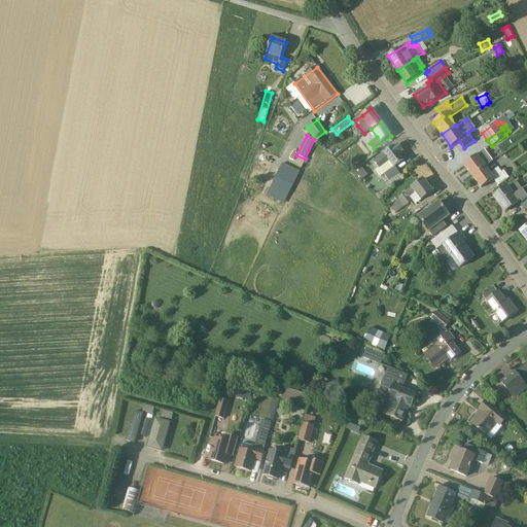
[(399,174),(399,173),(394,167),(403,161),(398,154),(402,151),(398,145),(393,148),(393,147),(374,162),(379,169),(376,171),(381,177),(384,175),(389,182),(399,174)]
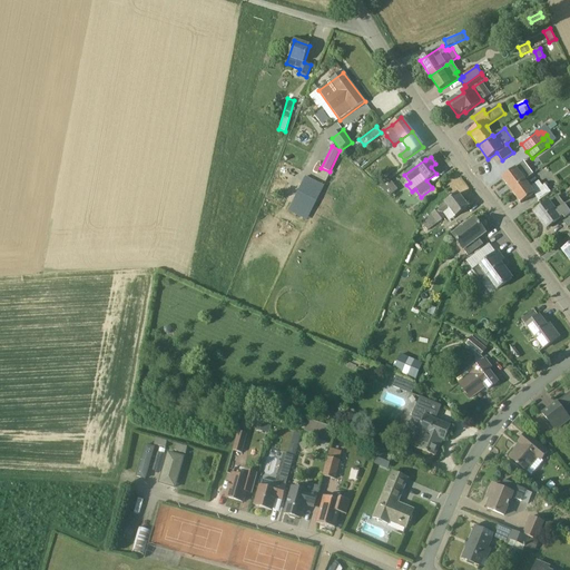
[(526,180),(527,182),(532,176),(526,168),(528,167),(523,161),(502,178),(511,192),(526,180)]
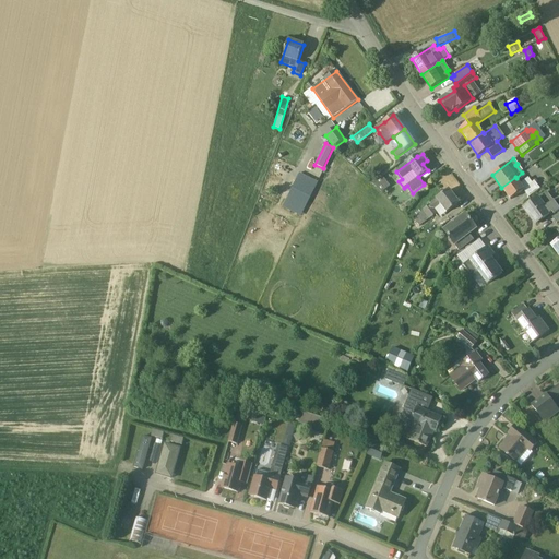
[(540,168),(535,173),(543,183),(548,179),(540,168)]
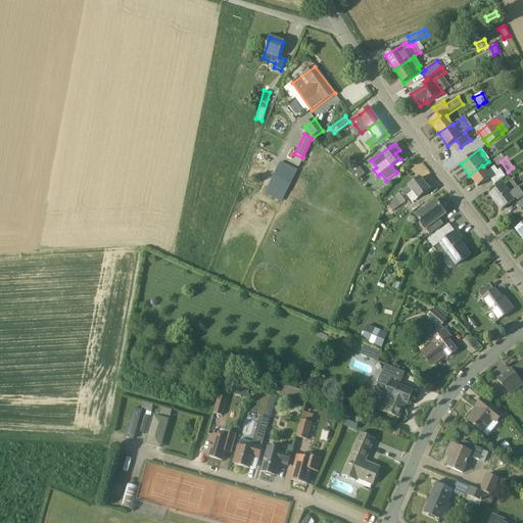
[(282,201),(297,170),(280,161),(265,193),(282,201)]
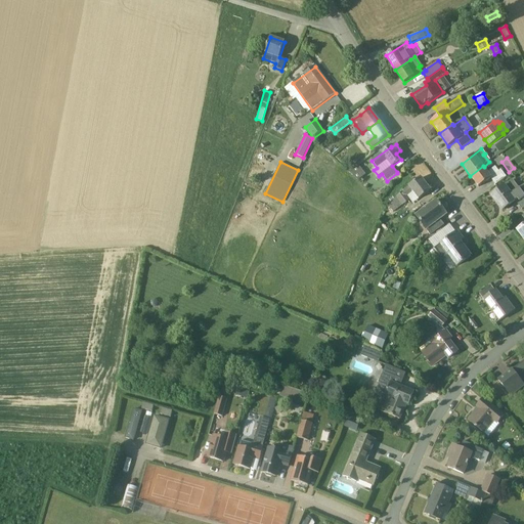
[(479,187),(491,178),(496,183),(506,176),(500,169),(498,171),(494,166),(487,172),(484,167),(483,166),(470,176),(479,187)]
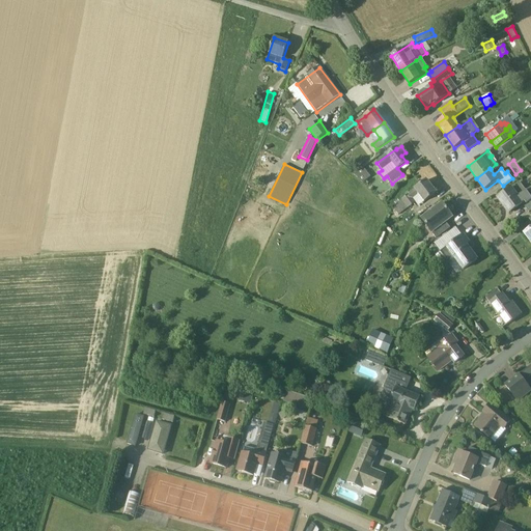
[(364,174),(358,178),(363,184),(368,179),(364,174)]
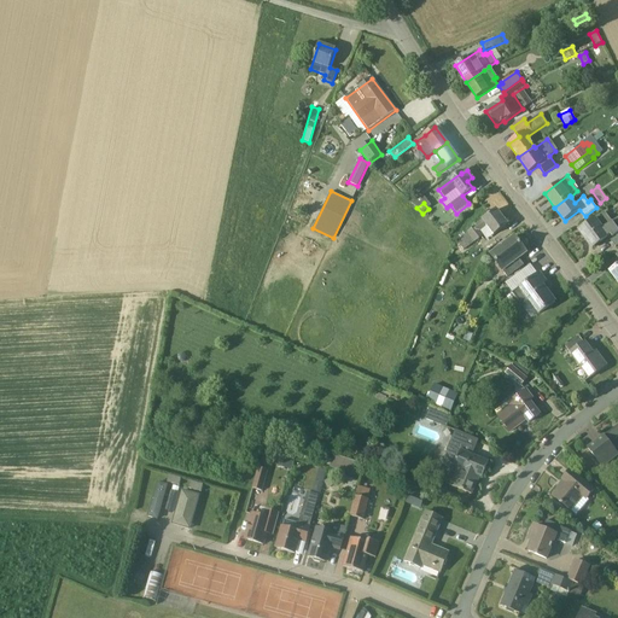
[(494,235),(499,232),(508,225),(496,210),(456,240),(464,249),(474,242),(476,243),(491,232),(494,235)]
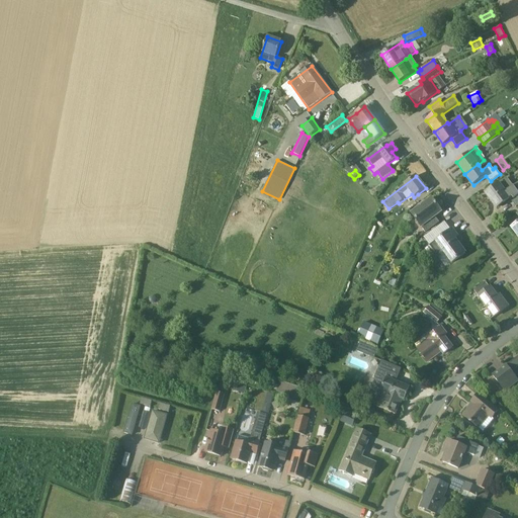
[(516,207),(517,205),(517,183),(517,182),(512,185),(506,178),(486,194),(497,208),(509,198),(516,207)]
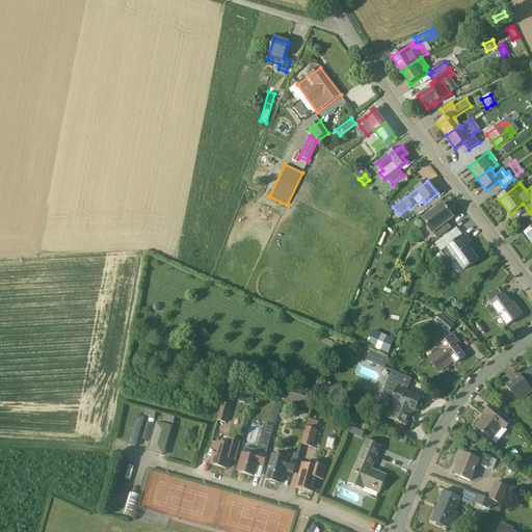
[(453,218),(449,212),(443,204),(422,219),(430,231),(437,240),(451,229),(447,223),(453,218)]
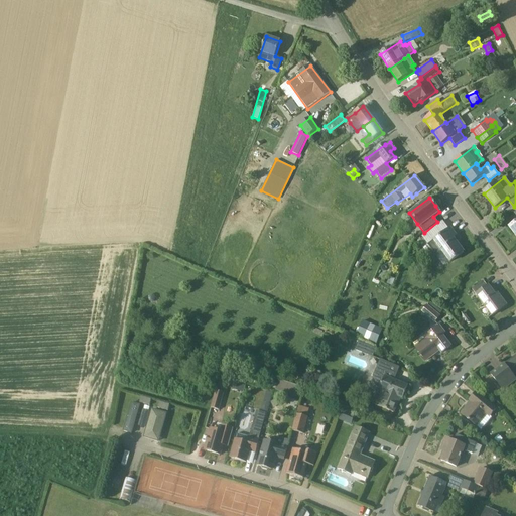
[(449,263),(464,252),(453,238),(456,236),(449,229),(428,244),(437,255),(441,252),(449,263)]
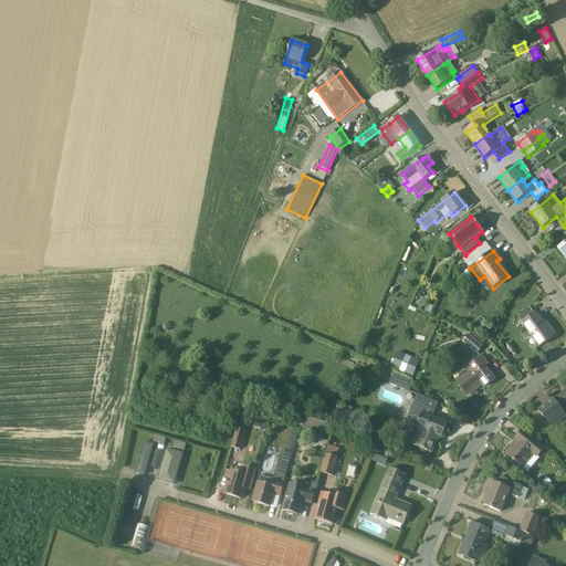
[(430,314),(433,307),(428,304),(425,312),(430,314)]
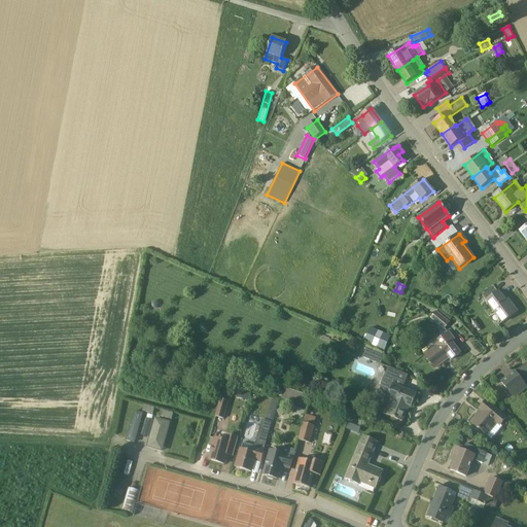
[(502,323),(517,312),(511,304),(508,305),(506,303),(506,302),(499,292),(487,302),(493,311),(495,309),(503,321),(502,322),(502,323)]
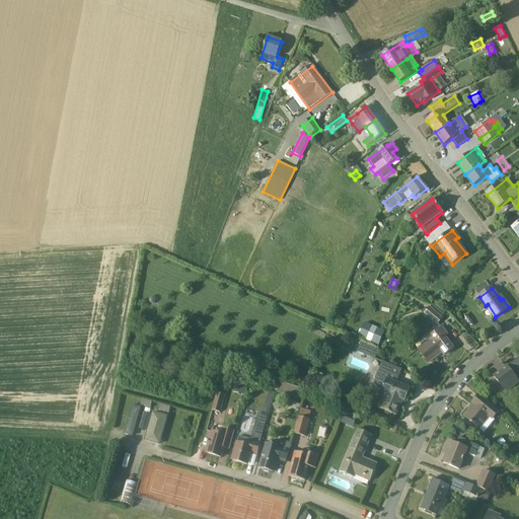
[(443,318),(429,306),(424,313),(438,325),(443,318)]
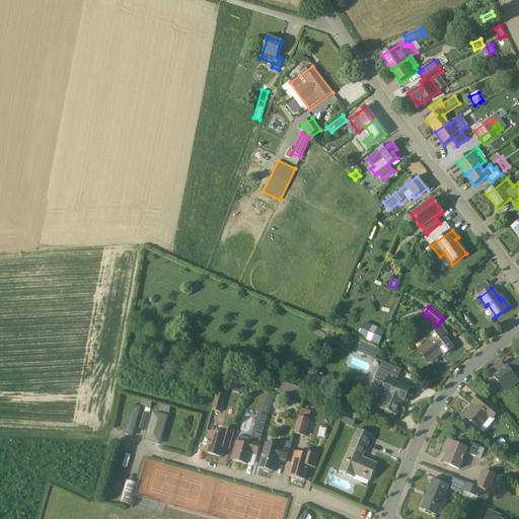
[(379,346),(384,331),(365,323),(359,338),(379,346)]
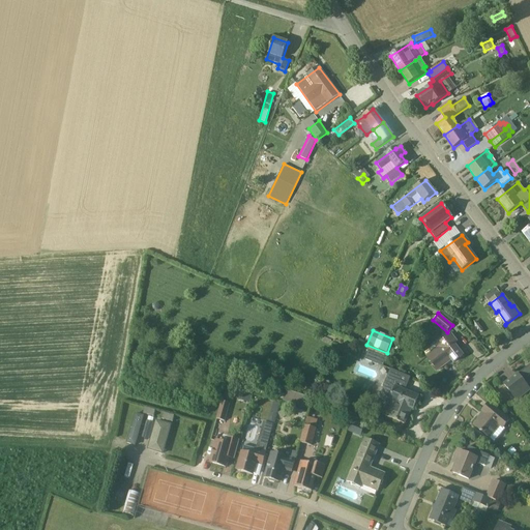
[(463,356),(454,345),(458,342),(451,333),(436,346),(437,348),(425,355),(437,371),(447,363),(446,362),(450,359),(453,362),(463,356)]
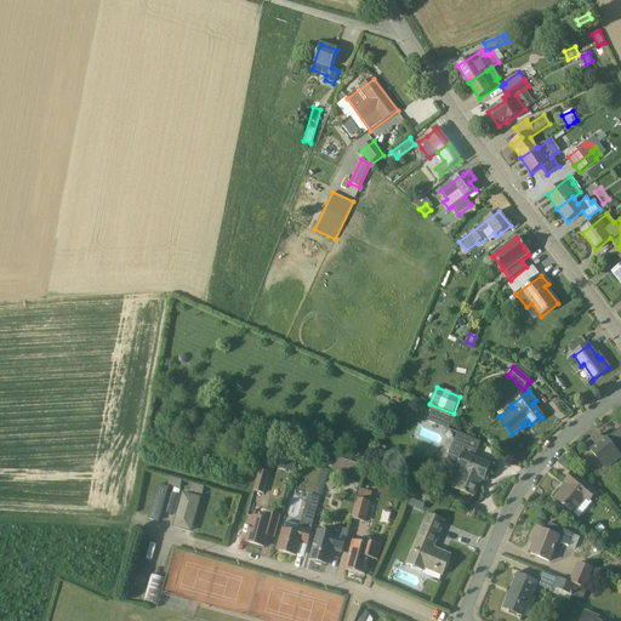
[(448,414),(437,409),(437,410),(433,409),(427,421),(448,429),(454,416),(448,414)]
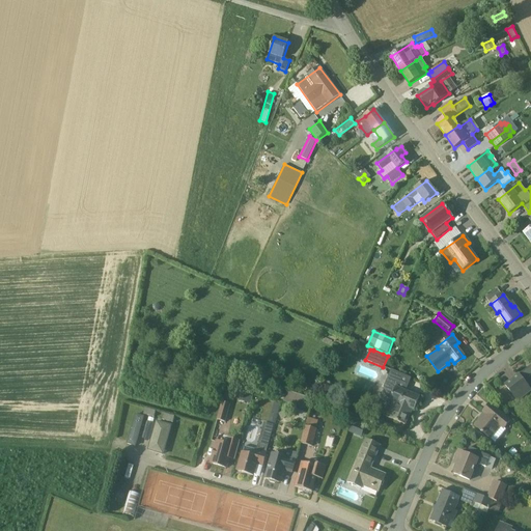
[(530,365),(525,370),(504,386),(518,402),(530,391),(530,389),(524,381),(530,374),(530,365)]
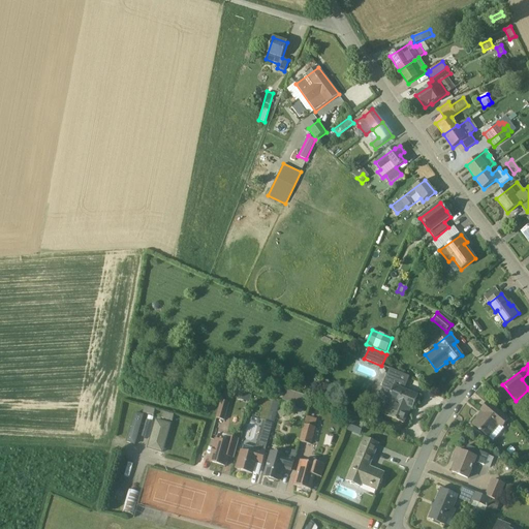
[(418,397),(404,391),(410,377),(390,368),(383,383),(382,390),(383,394),(384,396),(389,399),(381,414),(404,424),(408,413),(405,412),(408,407),(413,409),(418,397)]
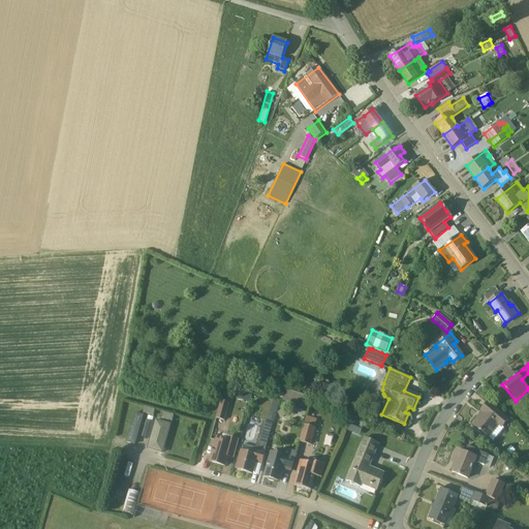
[(305,407),(307,401),(309,393),(286,385),(282,400),(305,407)]
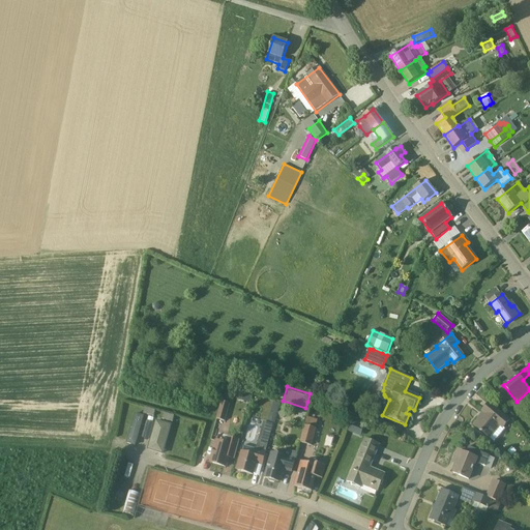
[(245,402),(247,392),(240,390),(237,400),(245,402)]
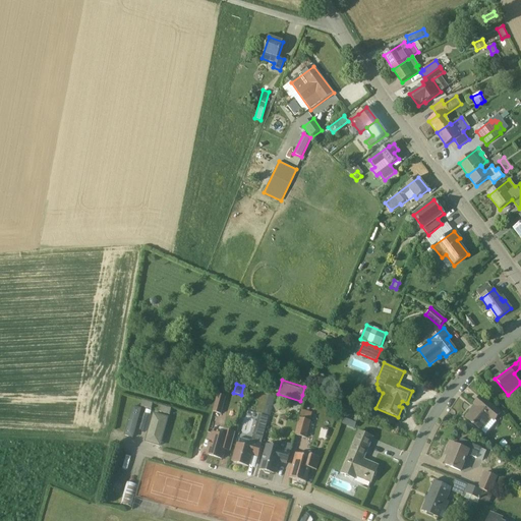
[(217,394),(212,411),(221,414),(225,396),(217,394)]
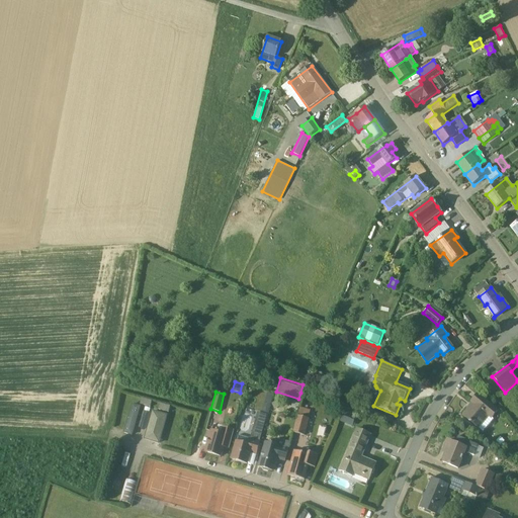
[(269,394),(263,412),(268,414),(270,406),(273,395),(269,394)]
